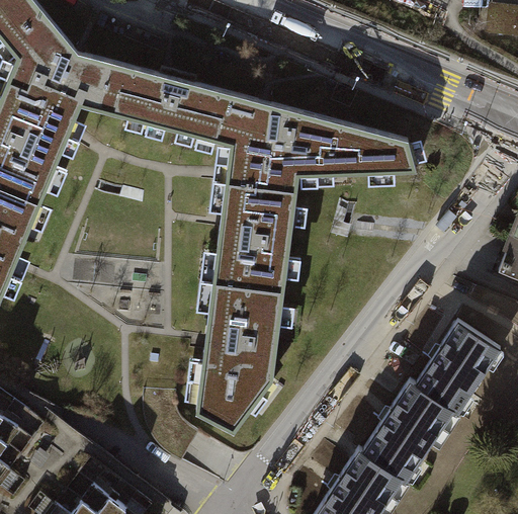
[(32,0),(0,0),(0,36),(5,45),(44,13),(32,0)]
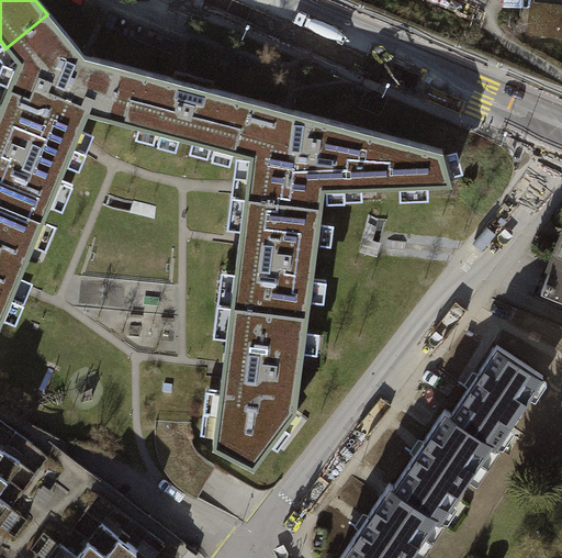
[(561,32),(561,12),(534,10),(531,35),(561,38),(561,32)]
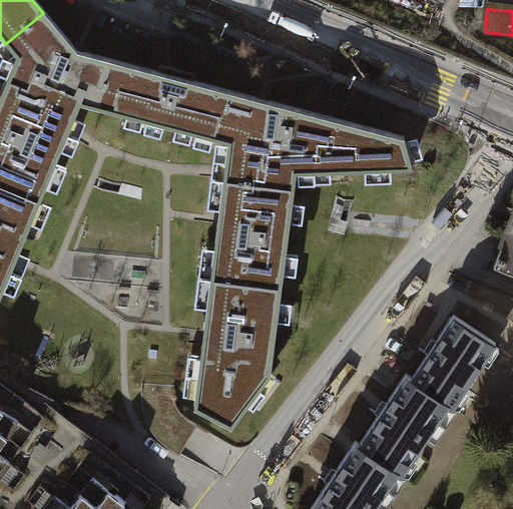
[(76,53),(43,13),(5,44),(16,58),(0,96),(0,187),(39,203),(81,104),(96,110),(109,61),(76,53)]
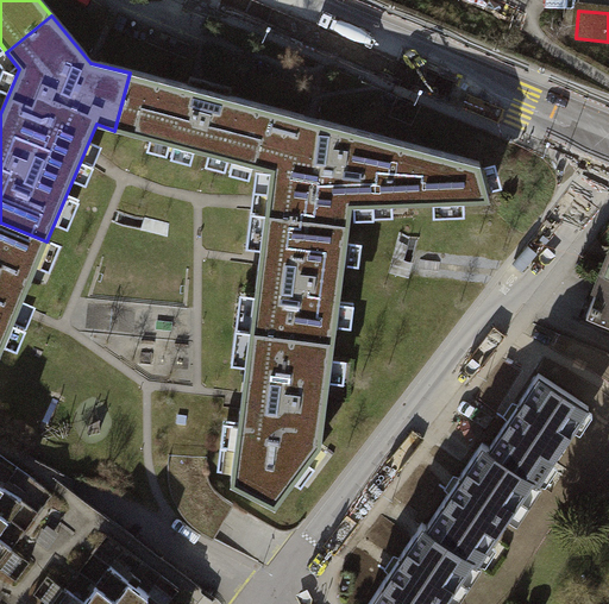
[(481,164),(130,73),(114,131),(271,170),(264,216),(349,226),(353,206),(489,201),(481,164)]
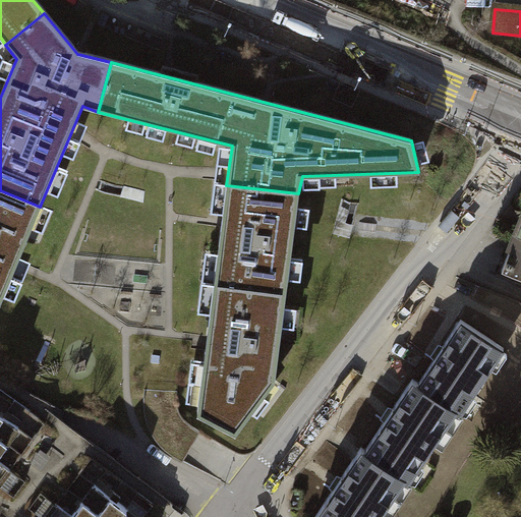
[(286,295),(298,193),(226,185),(214,286),(286,295)]
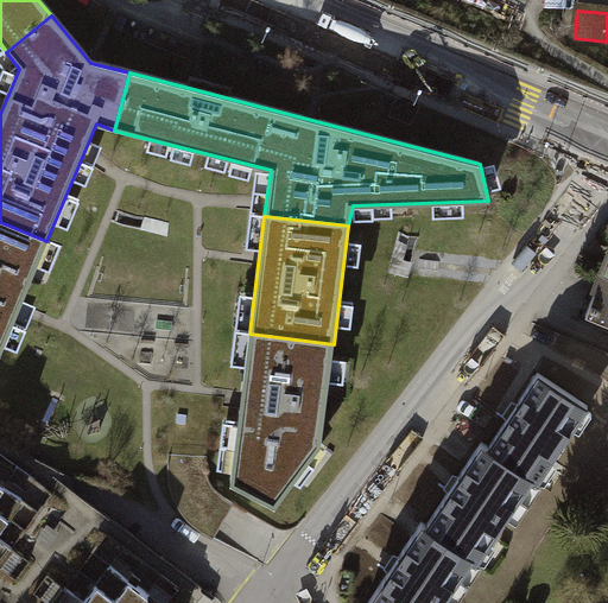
[(0,354),(46,241),(0,222),(0,354)]
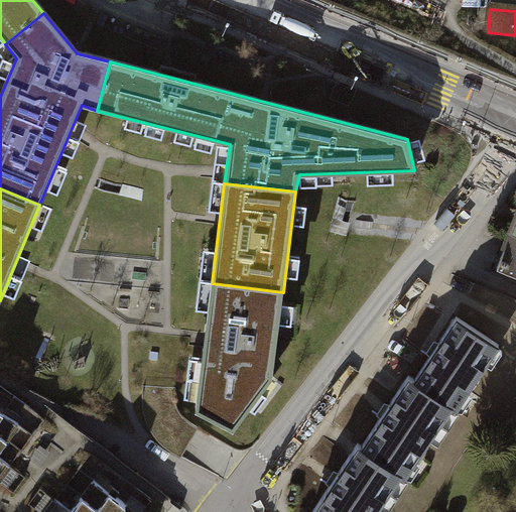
[(515,224),(498,270),(515,277),(515,224)]
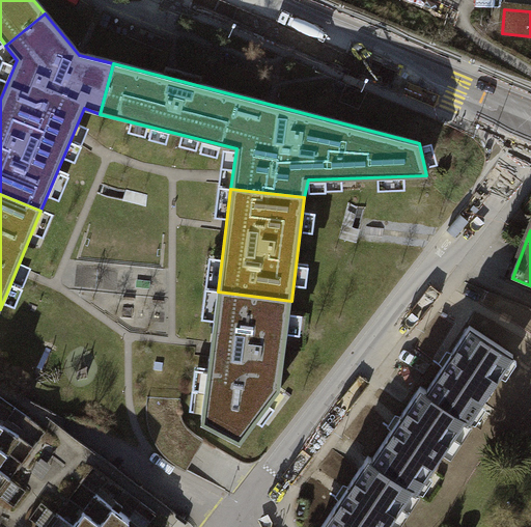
[(279,390),(291,301),(218,292),(199,422),(240,444),(279,390)]
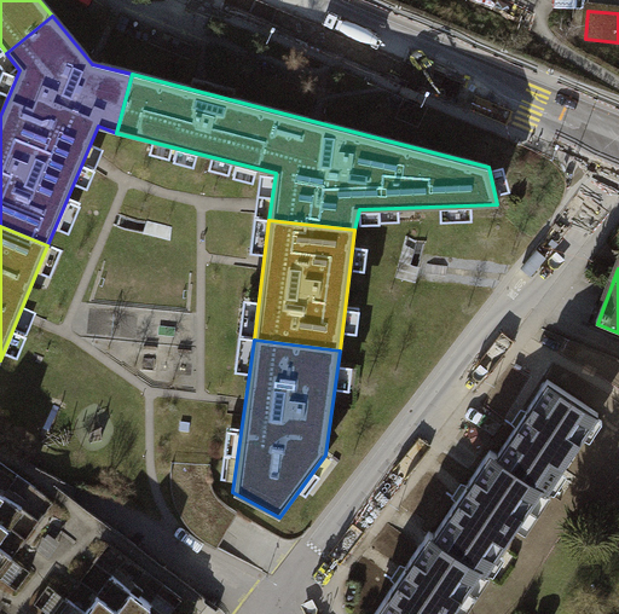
[(547,388),(497,462),(542,491),(547,494),(596,420),(597,421),(599,418),(548,384),(545,387),(547,388)]
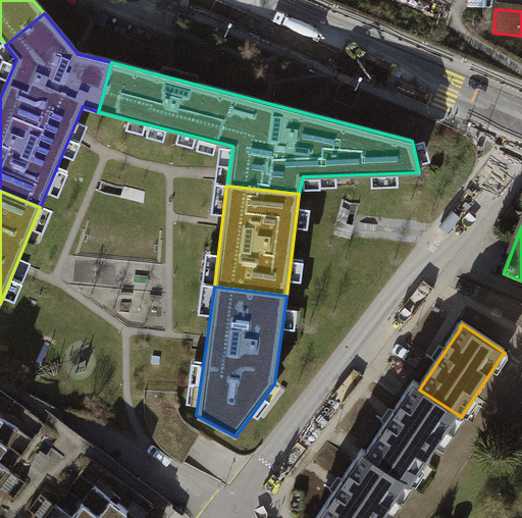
[(409,486),(457,414),(419,390),(413,385),(366,457),(405,483),(409,486)]
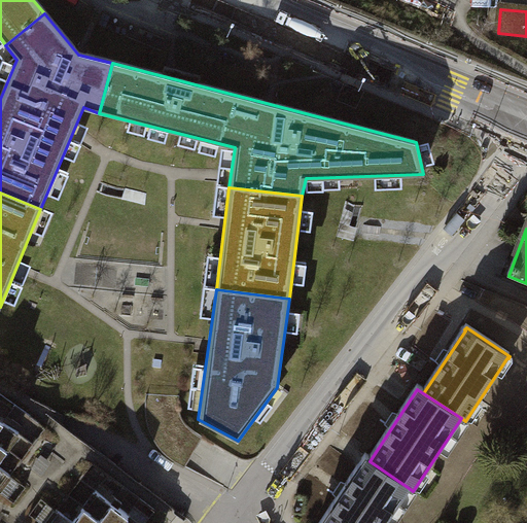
[(0,489),(10,477),(0,468),(0,457),(29,418),(0,396),(0,489)]
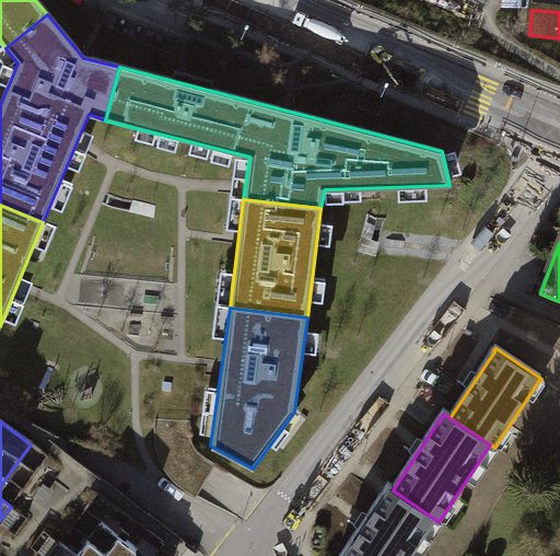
[(409,555),(434,519),(393,490),(388,488),(342,555),(409,555)]
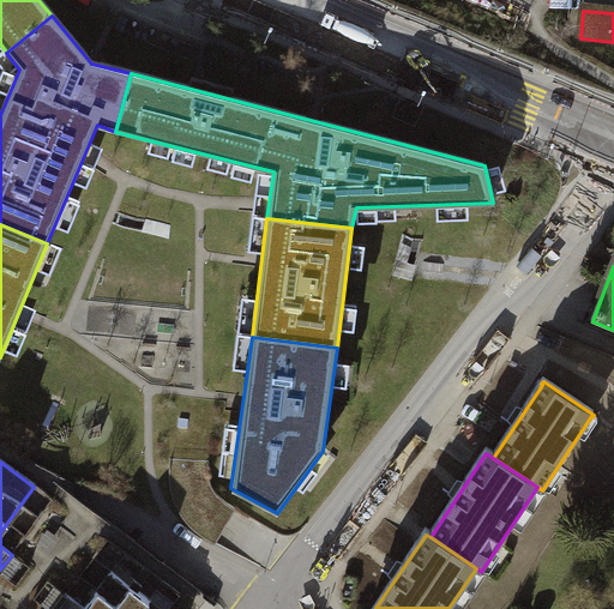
[(158,608),(110,573),(85,608),(83,608),(66,596),(55,608),(158,608)]
